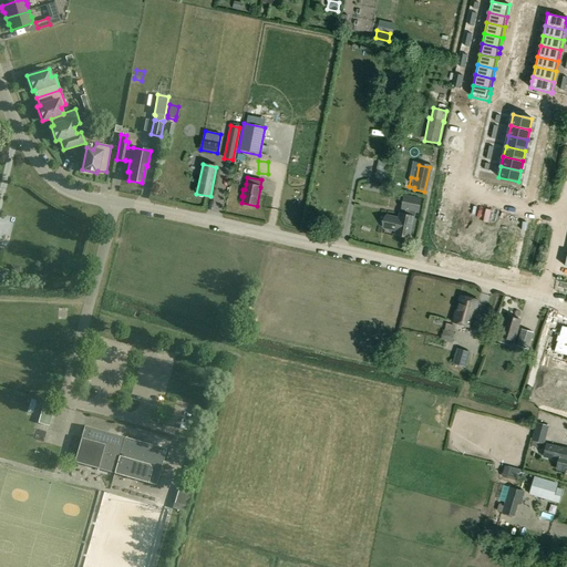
[(389,182),(374,178),(373,186),(388,188),(389,182)]
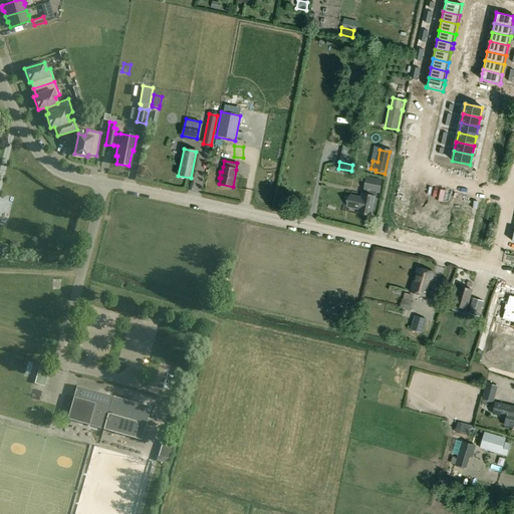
[(354,197),(351,208),(358,210),(357,213),(371,215),(376,192),(378,192),(380,180),(366,178),(364,190),(367,190),(366,196),(361,195),(360,198),(354,197)]
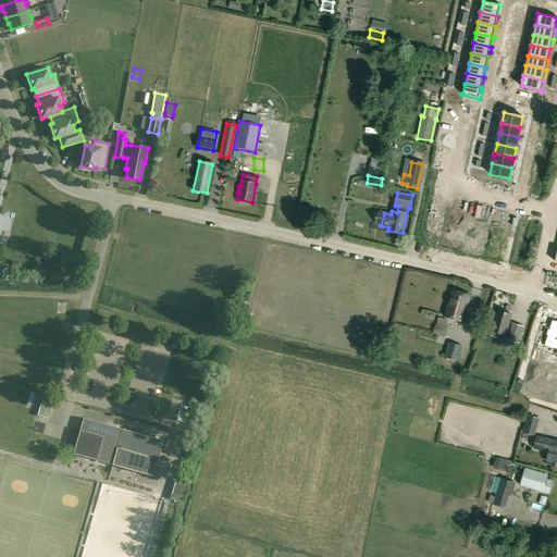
[(446,221),(441,244),(453,247),(457,231),(463,233),(467,220),(459,218),(458,223),(446,221)]
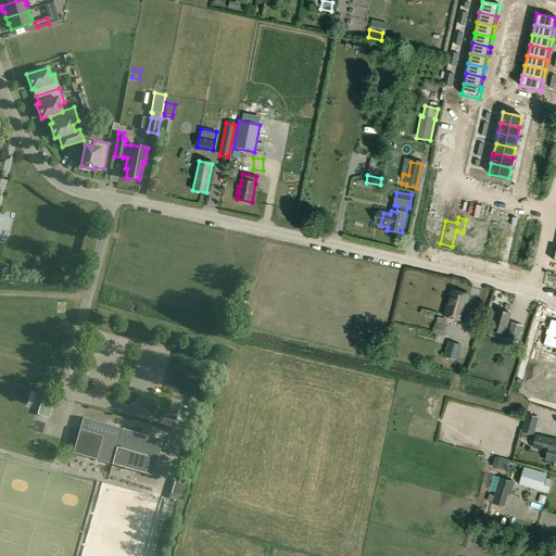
[(472,222),(469,235),(477,236),(479,223),(472,222)]
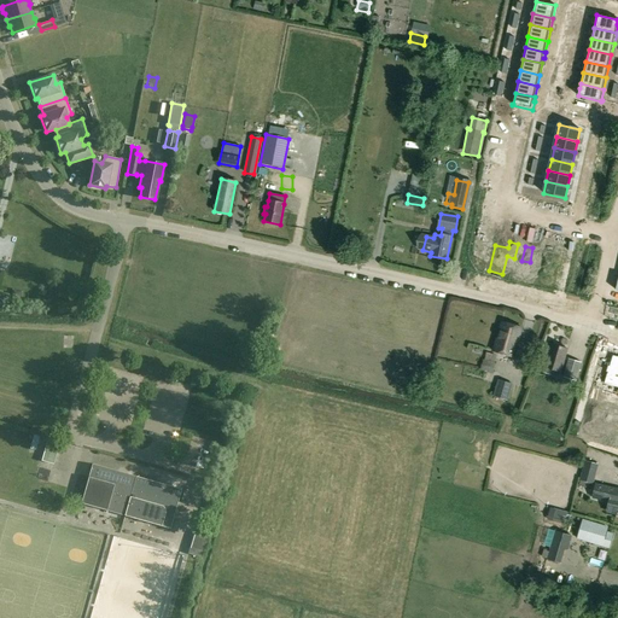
[(11,298),(19,301),(22,292),(13,290),(11,298)]
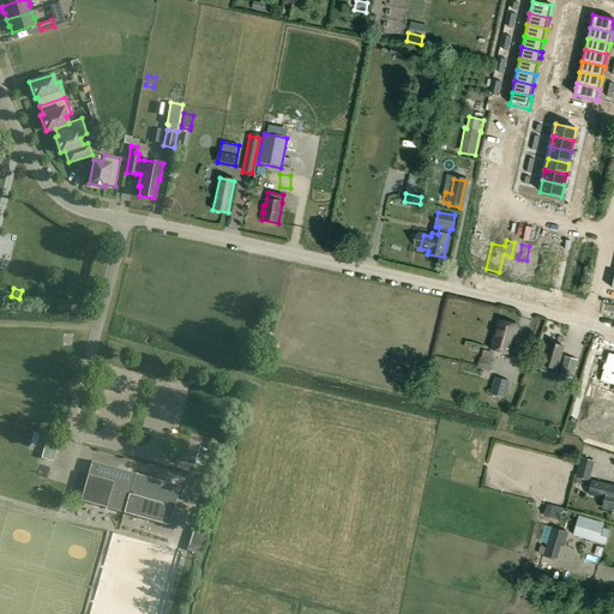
[(510,354),(518,325),(498,319),(489,348),(510,354)]
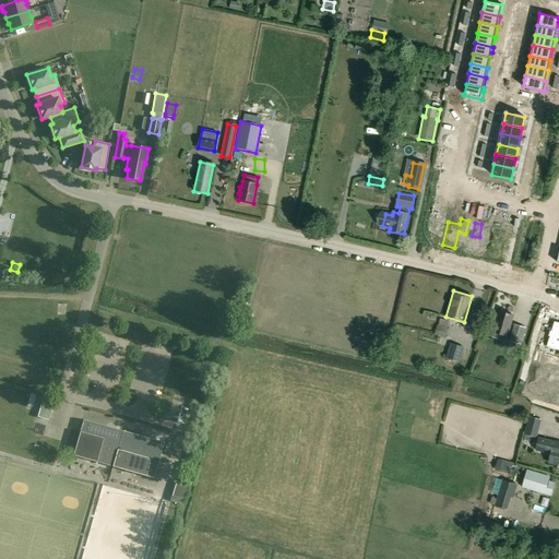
[(492,332),(494,332),(491,337),(506,341),(507,336),(512,314),(499,311),(492,332)]
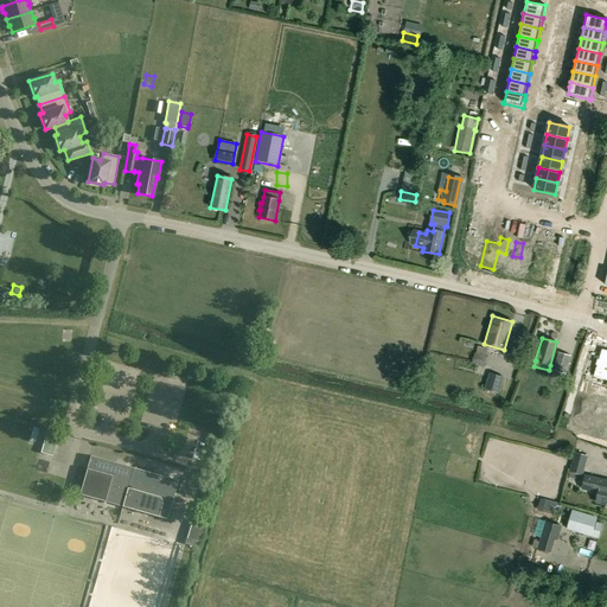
[(570,356),(558,352),(554,370),(564,374),(570,356)]
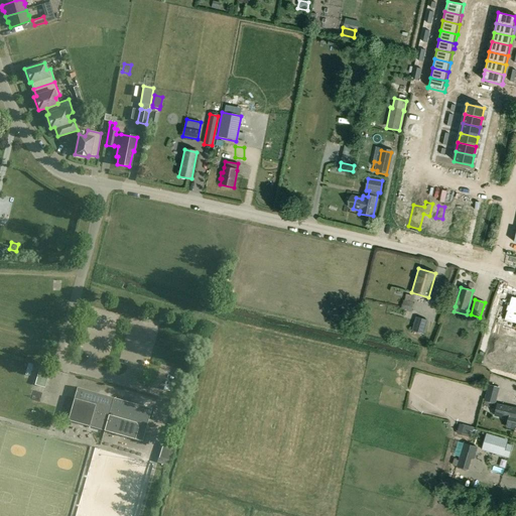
[(401,308),(411,310),(412,303),(403,301),(401,308)]
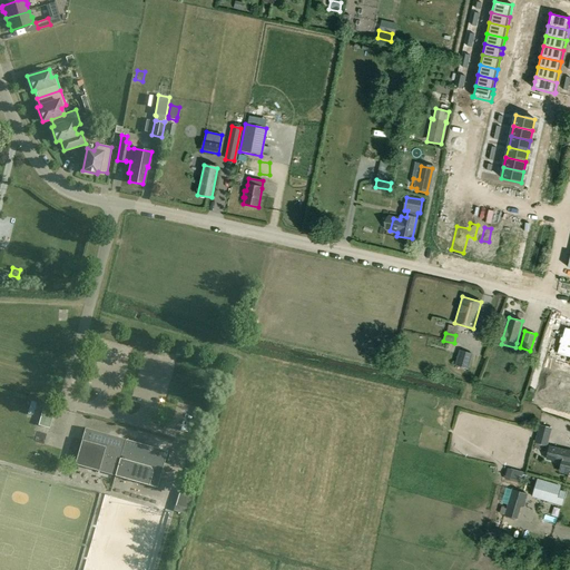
[(469,371),(473,354),(459,351),(454,366),(469,371)]
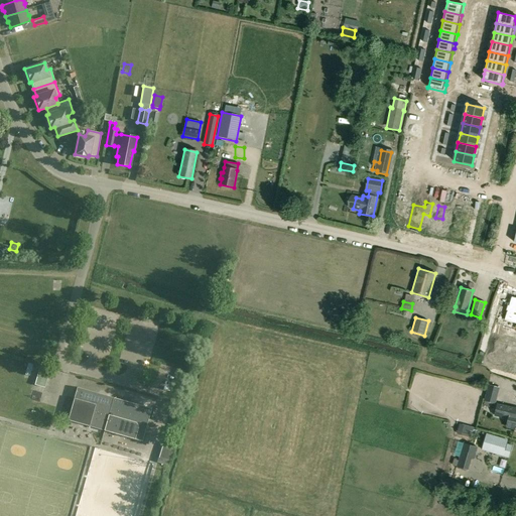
[(40,366),(35,385),(44,388),(50,369),(40,366)]
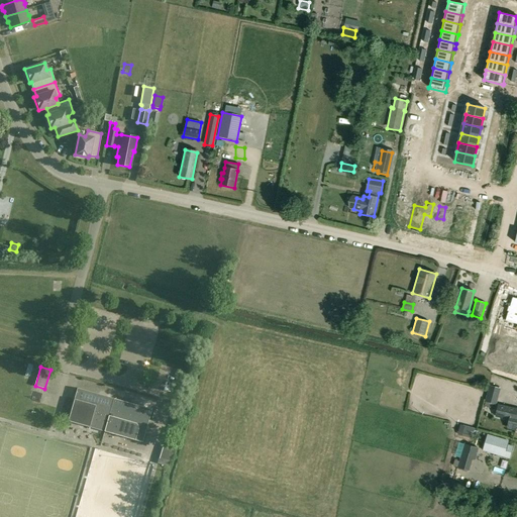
[(500,389),(489,386),(485,402),(496,405),(500,389)]
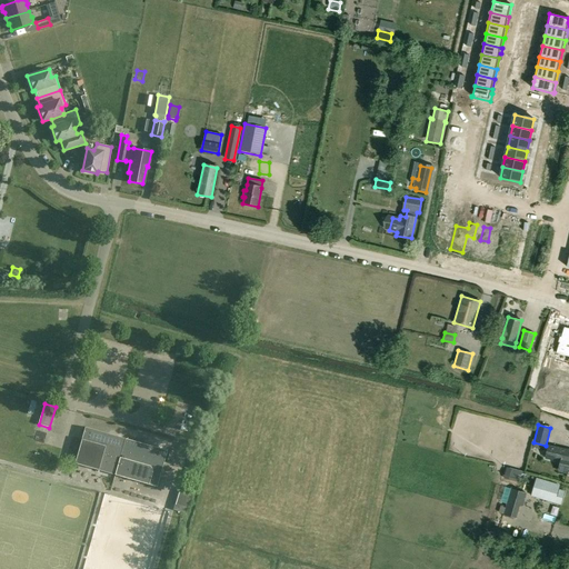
[(115,475),(126,438),(85,427),(75,463),(115,475)]
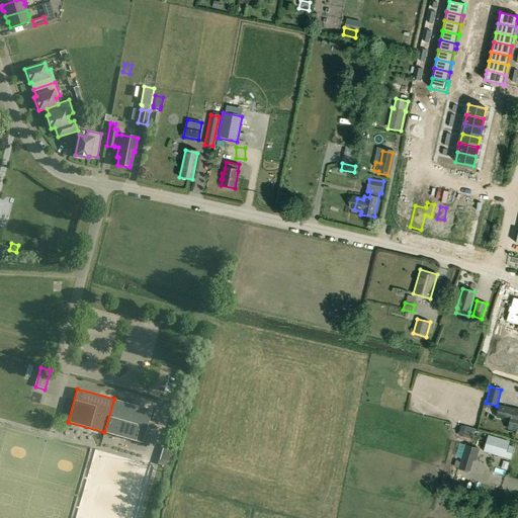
[(114,399),(104,432),(143,443),(152,410),(114,399)]
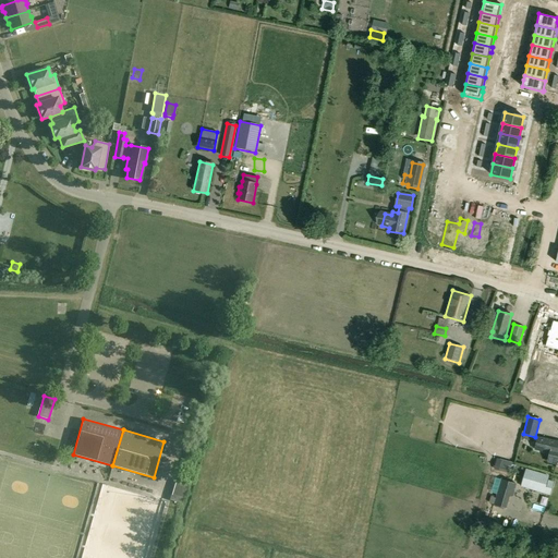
[(181,444),(190,446),(194,447),(196,441),(184,438),(183,437),(181,444)]
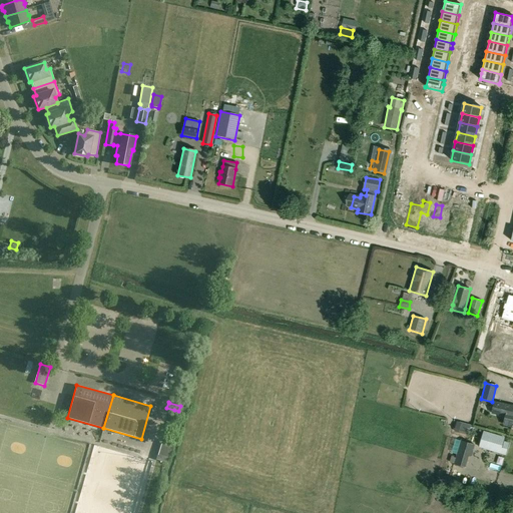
[(512,406),(494,402),(491,414),(505,417),(503,425),(512,427),(512,406)]
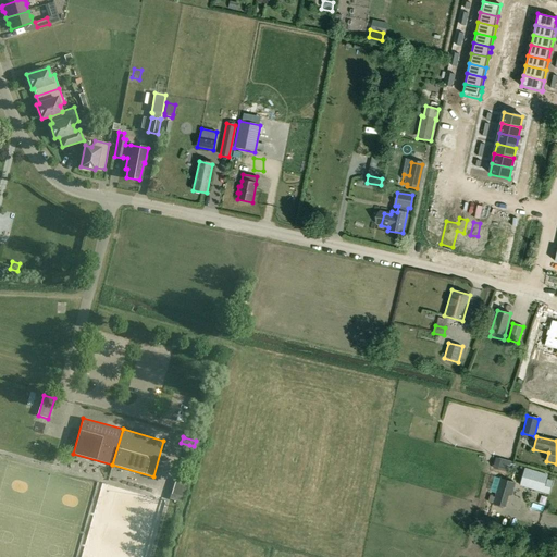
[(511,461),(500,459),(498,470),(509,473),(511,461)]
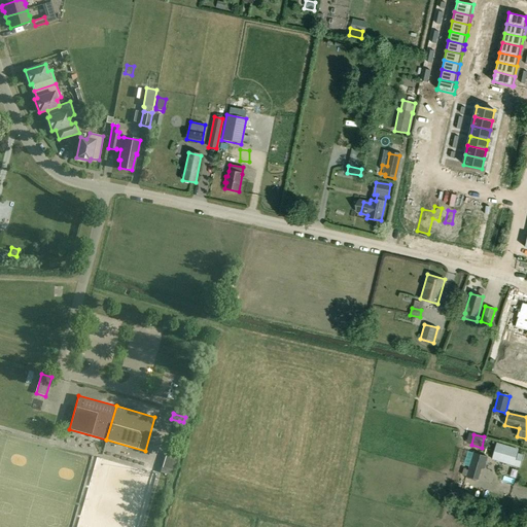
[(517,453),(518,450),(497,444),(492,459),(519,467),(523,455),(517,453)]
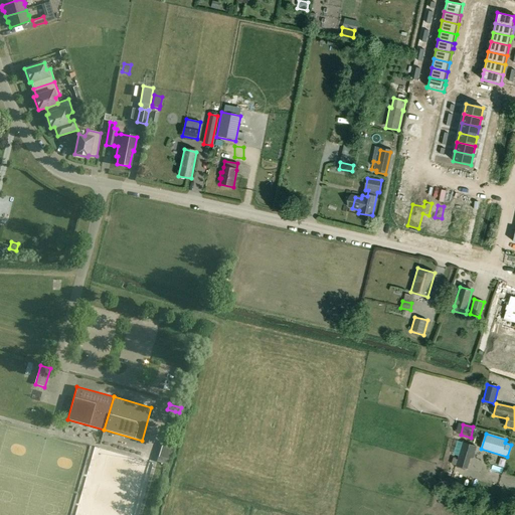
[(462,443),(456,466),(467,470),(471,458),(473,459),(476,447),(462,443)]
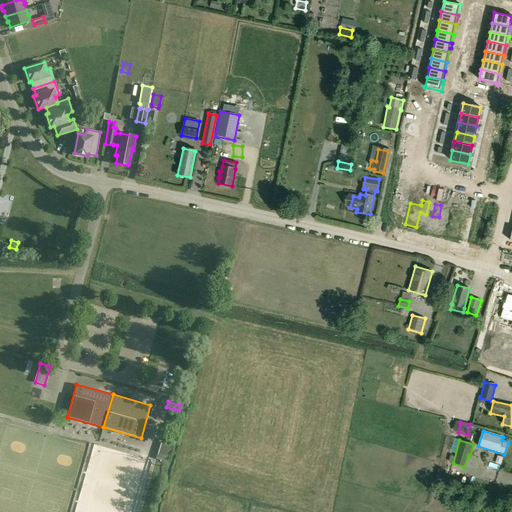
[(159,447),(169,451),(171,445),(161,442),(159,447)]
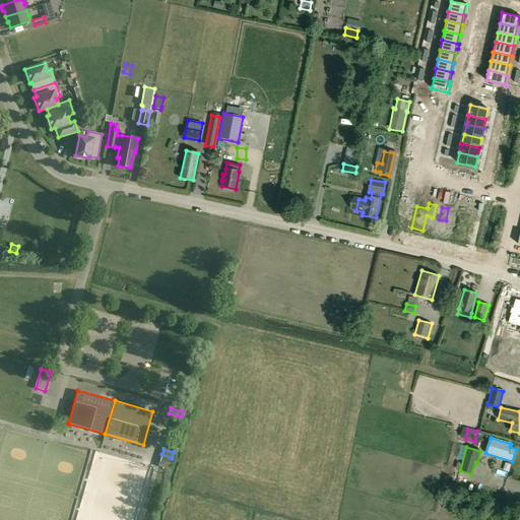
[(158,464),(157,466),(169,469),(171,464),(159,461),(158,464)]
